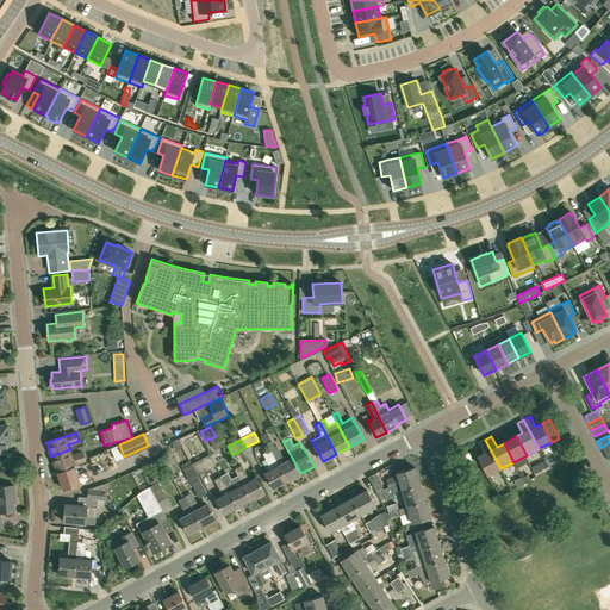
[(487,475),(500,468),(485,440),(479,442),(485,453),(478,456),(487,475)]
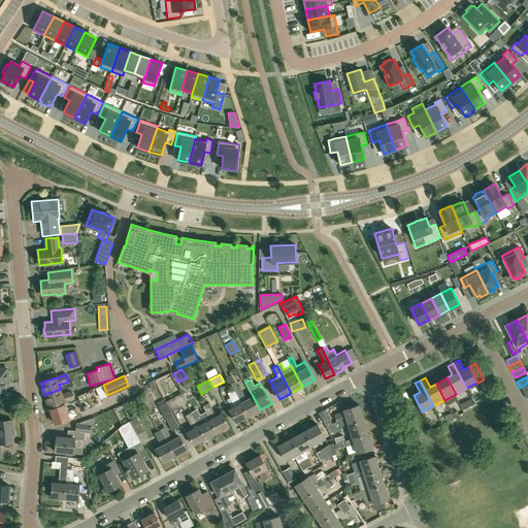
[(260,409),(253,396),(246,399),(239,386),(237,387),(234,382),(230,384),(234,389),(248,416),(260,409)]
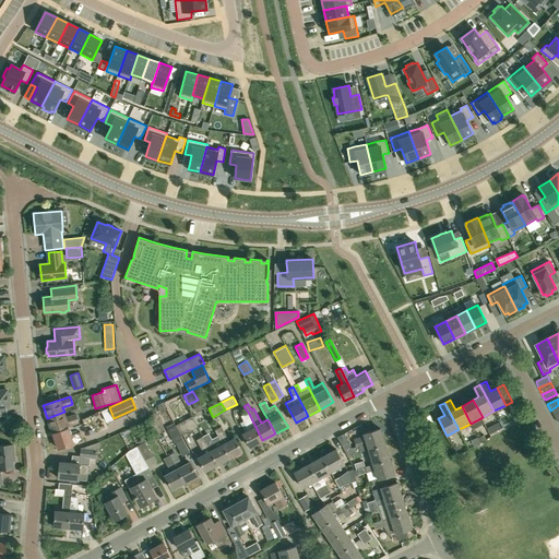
[(64,412),(47,418),(51,431),(79,423),(75,414),(66,417),(64,412)]
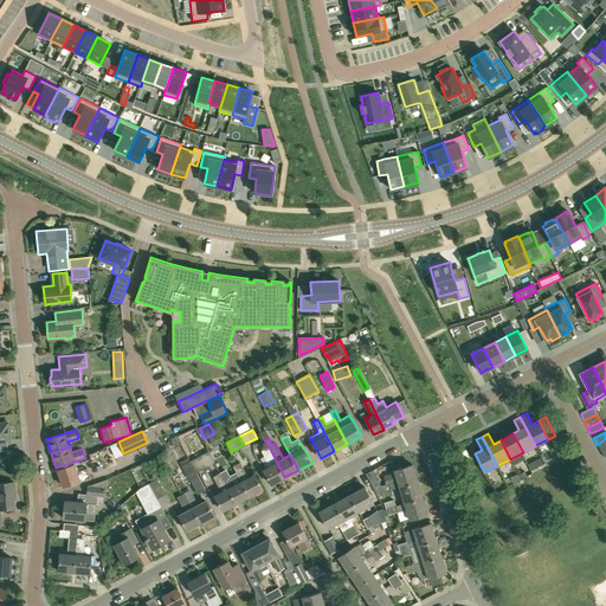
[(271,484),(284,477),(269,446),(262,450),(270,465),(263,469),(271,484)]
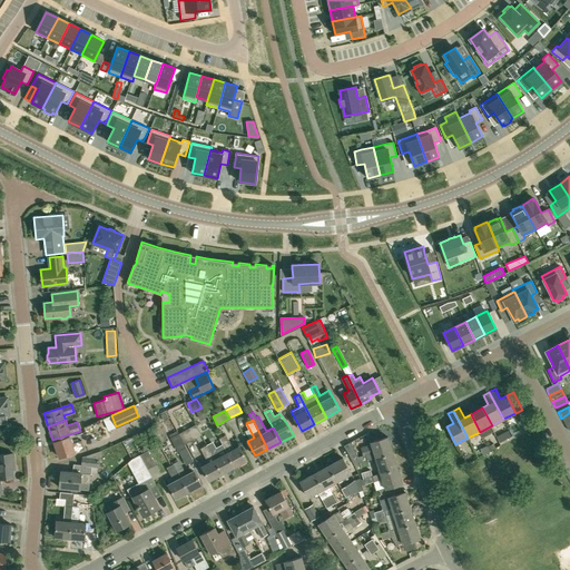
[(202,434),(196,426),(195,424),(187,429),(178,433),(184,443),(202,434)]
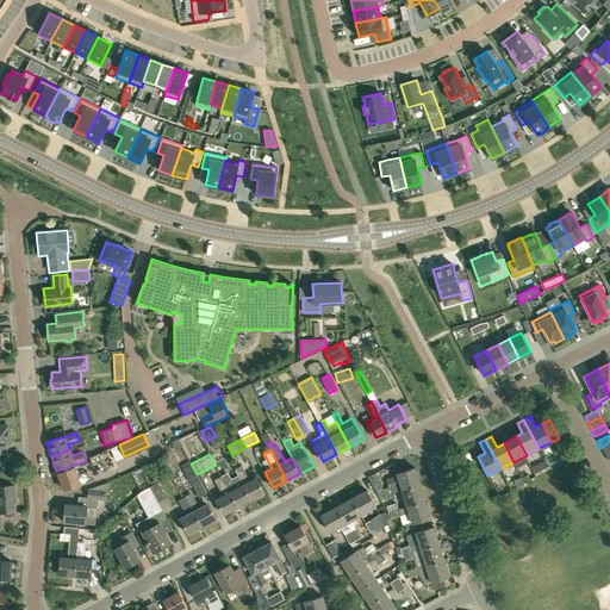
[(191,464),(182,468),(174,472),(175,475),(176,475),(178,478),(185,473),(190,483),(191,483),(199,498),(207,493),(197,474),(191,464)]
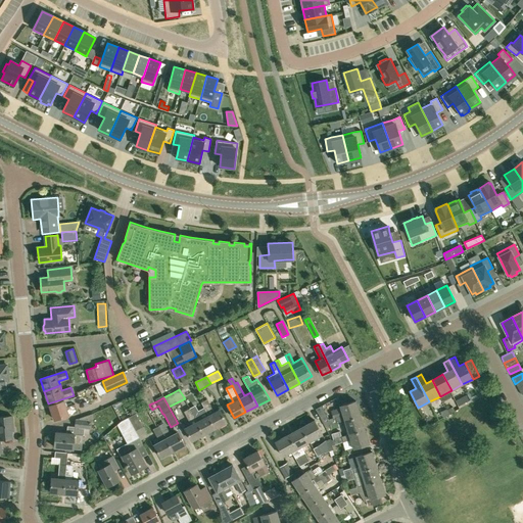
[(215,412),(206,398),(201,401),(204,408),(208,416),(215,428),(227,422),(220,409),(215,412)]
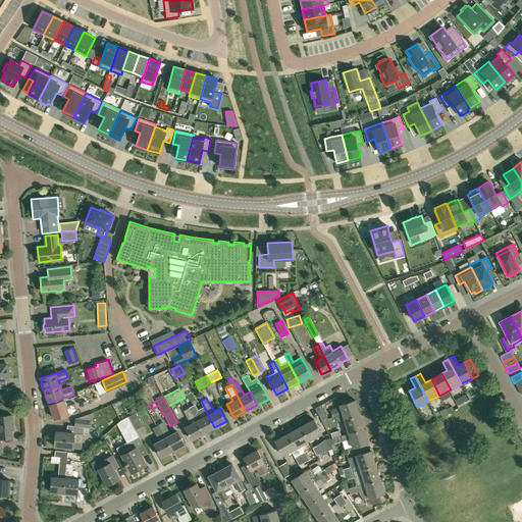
[(65,406),(63,400),(50,405),(55,419),(77,411),(74,403),(65,406)]
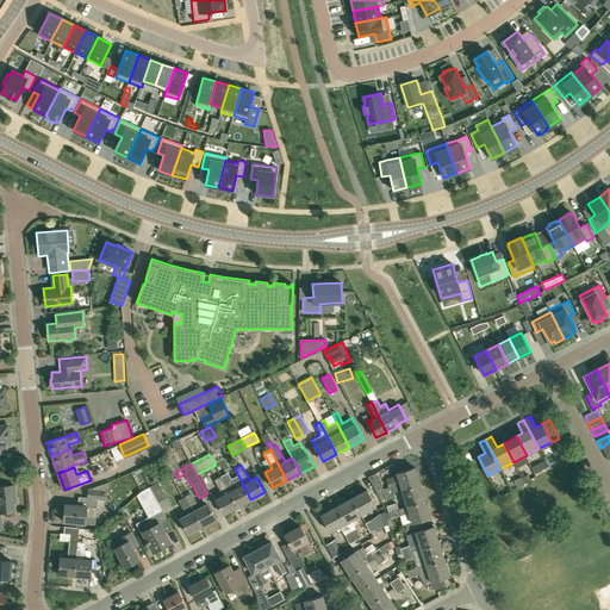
[(373,486),(379,497),(403,490),(421,484),(416,467),(398,473),(400,484),(383,489),(379,483),(373,486)]
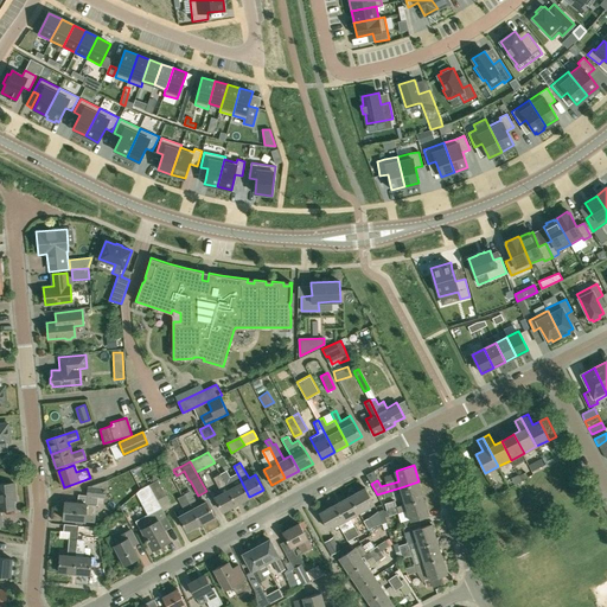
[(224,471),(219,473),(236,504),(249,497),(242,483),(237,473),(229,478),(224,471)]
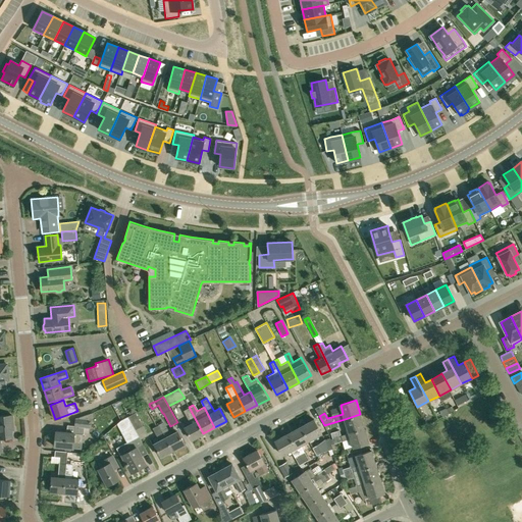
[(203,433),(189,407),(185,409),(188,416),(187,416),(191,424),(185,427),(192,439),(203,433)]
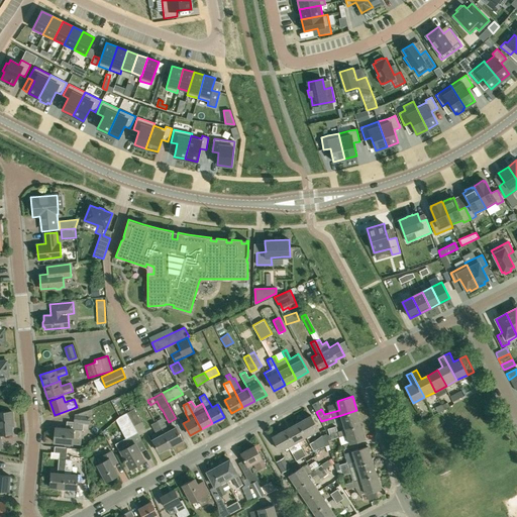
[(76,414),(75,422),(89,424),(90,415),(92,415),(93,408),(76,414)]
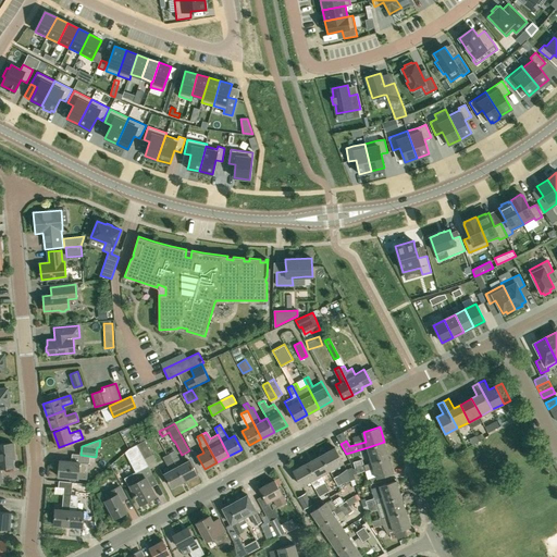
[(140,442),(136,444),(144,458),(151,454),(144,441),(140,442)]
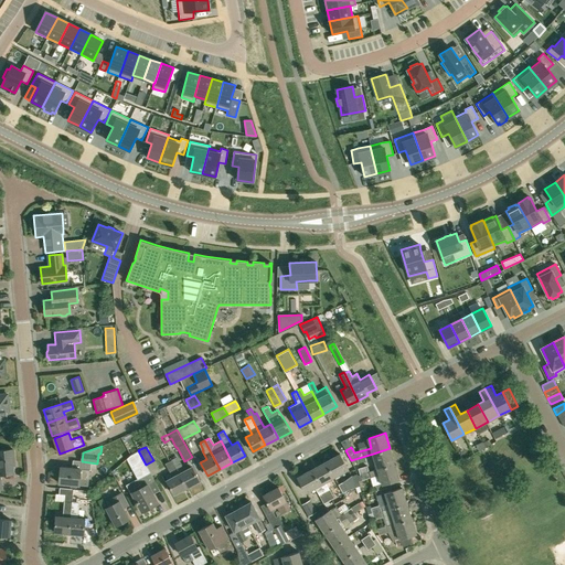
[(394,465),(390,448),(373,454),(376,464),(377,469),(394,465)]
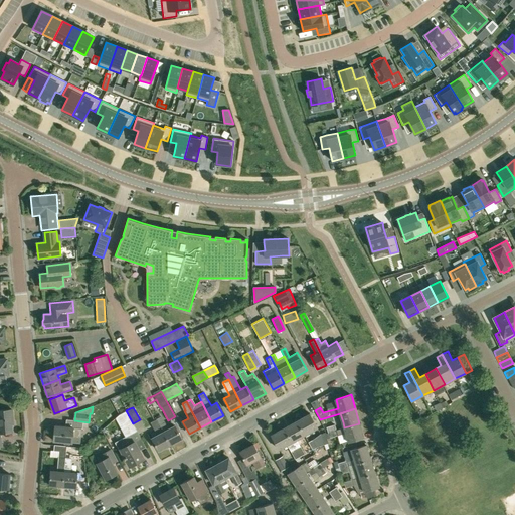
[(12,409),(0,409),(0,445),(1,446),(0,433),(0,432),(12,432),(11,418),(13,418),(12,409)]
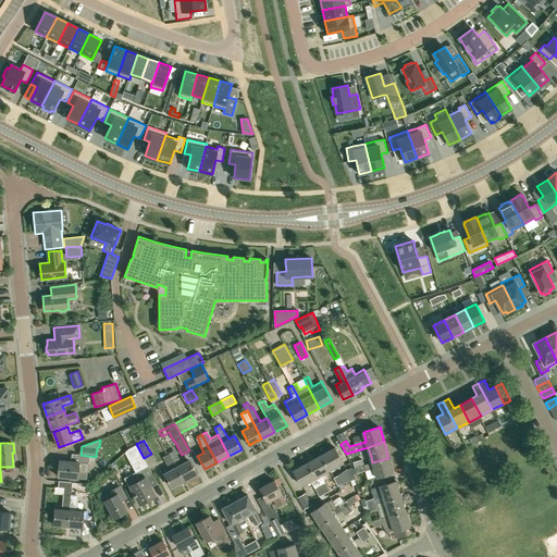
[(130,448),(125,452),(134,469),(122,475),(128,487),(131,486),(138,502),(145,498),(146,502),(156,496),(146,478),(145,478),(140,469),(148,466),(144,458),(136,444),(130,448)]
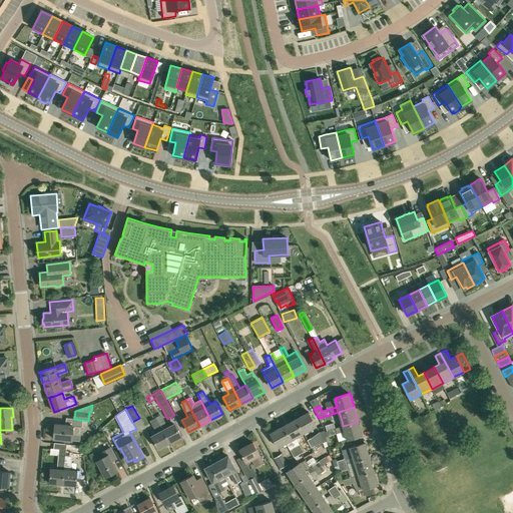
[(296,419),(304,433),(317,426),(309,412),(296,419)]
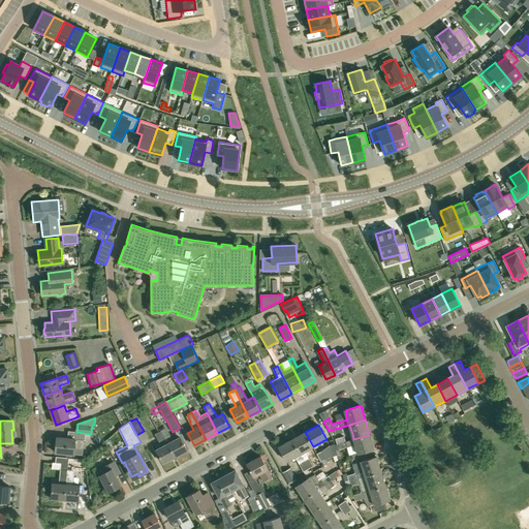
[(165,429),(161,431),(175,456),(186,449),(180,437),(173,441),(168,434),(165,429)]
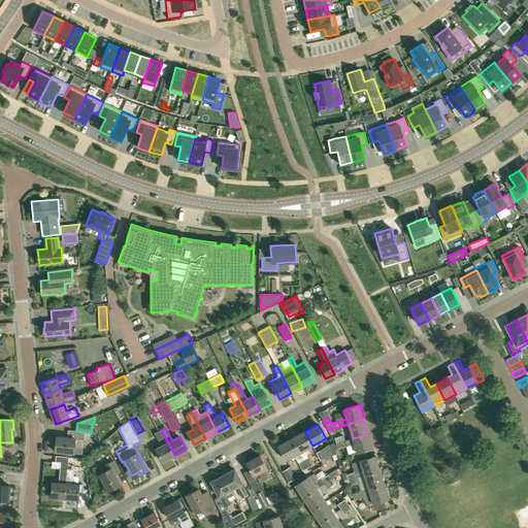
[(174,455),(161,430),(156,432),(159,438),(158,438),(161,446),(156,449),(162,462),(174,455)]
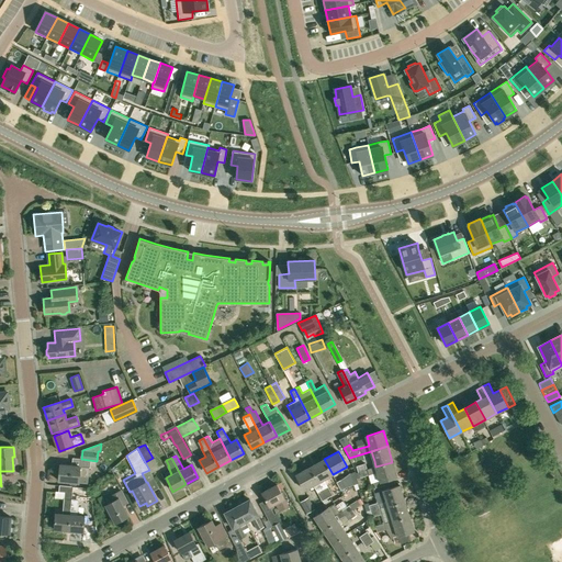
[(333,474),(324,459),(310,467),(318,482),(333,474)]
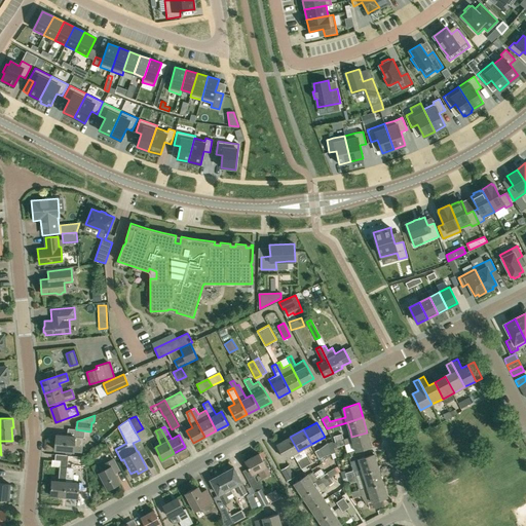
[(359,454),(358,451),(372,447),(367,433),(351,437),(343,439),(345,444),(353,442),(355,450),(349,452),(351,456),(359,454)]
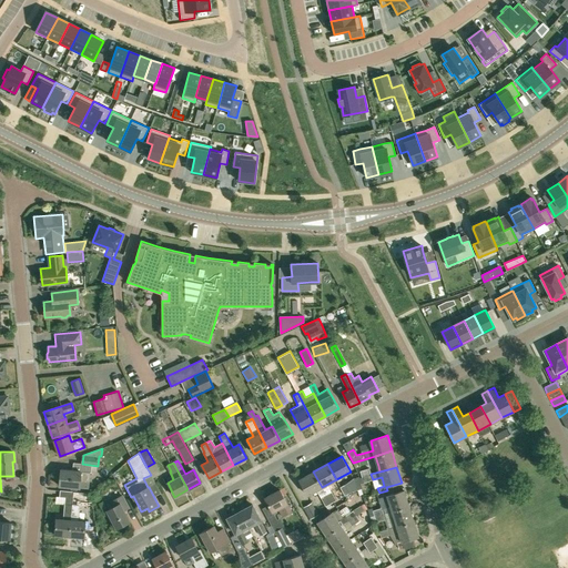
[(88,488),(90,473),(61,469),(59,486),(88,488)]
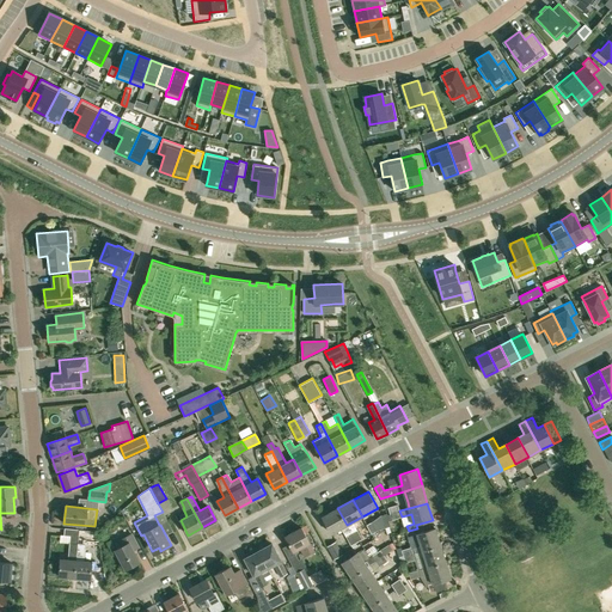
[(347,525),(337,508),(323,516),(332,533),(347,525)]
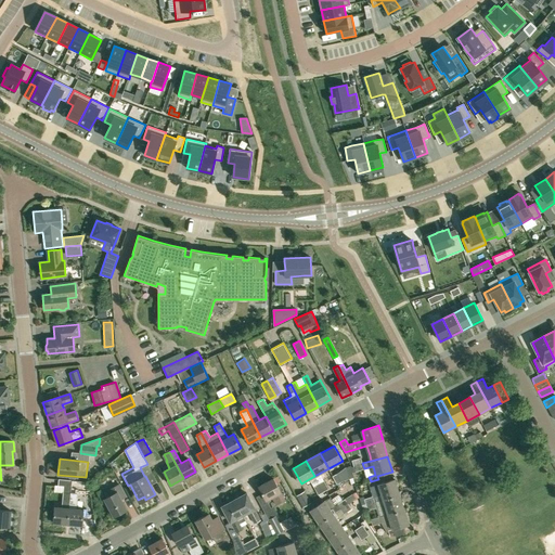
[(332,476),(337,483),(341,481),(337,473),(332,476)]
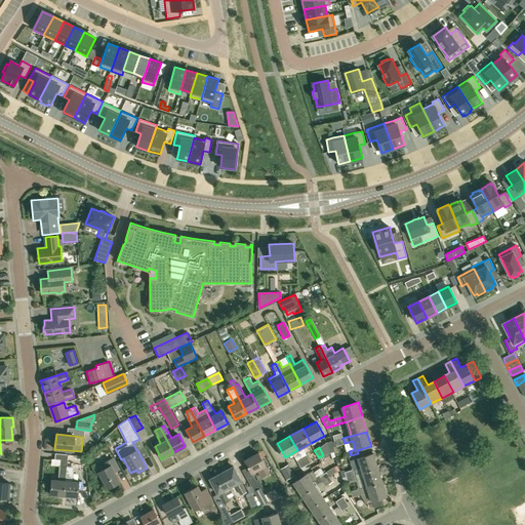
[(59,466),(58,480),(51,480),(50,493),(64,495),(67,466),(67,459),(68,454),(55,453),(54,459),(52,458),(51,465),(59,466)]
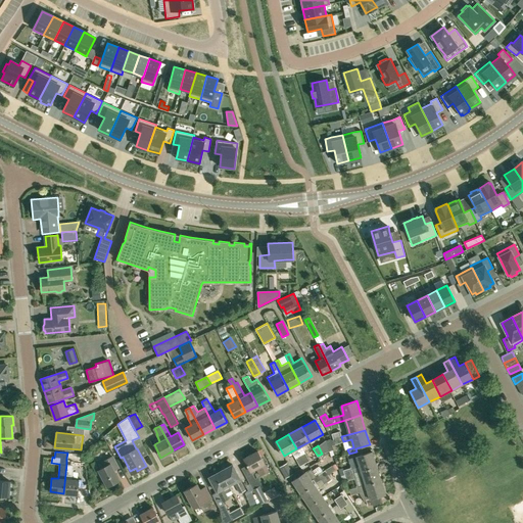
[(259,476),(262,474),(268,471),(264,464),(257,452),(243,459),(250,471),(255,469),(259,476)]
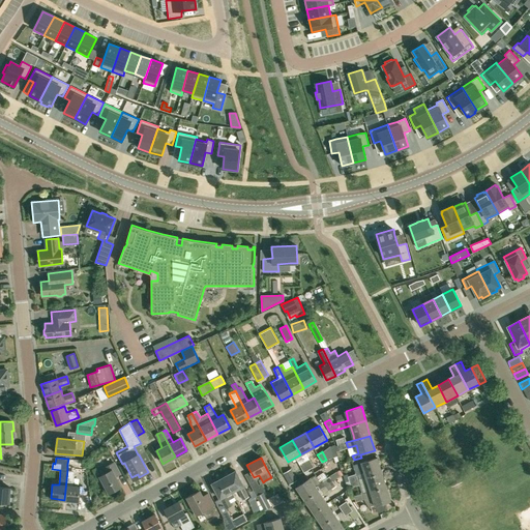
[(377,458),(361,463),(365,477),(382,472),(377,458)]
